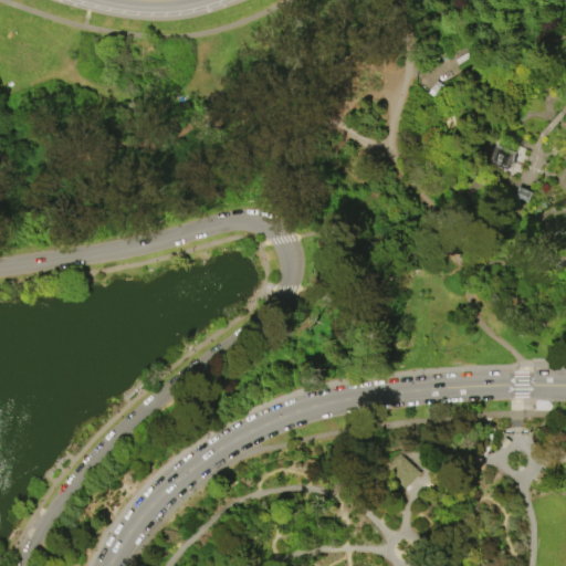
[(427,93),(437,98),(444,86),(435,80),(427,93)]
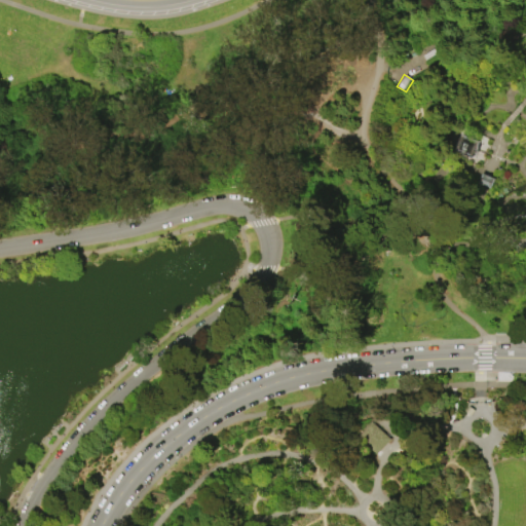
[(459,150),(463,139),(475,143),(471,154),(459,150)]
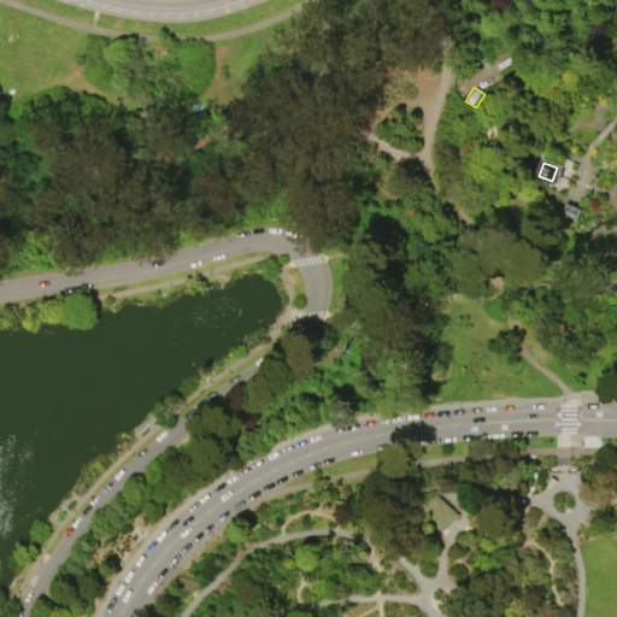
[(559,215),(566,218),(575,222),(580,210),(573,206),(564,203),(559,215)]
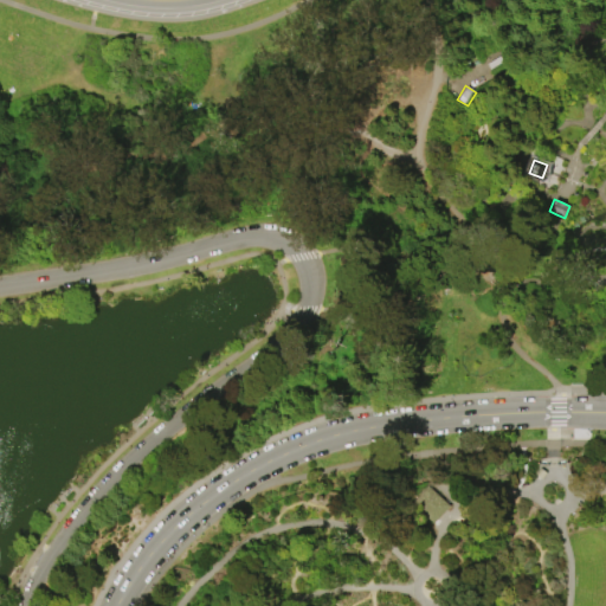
[(540,469),(536,476),(541,479),(546,474),(540,469)]
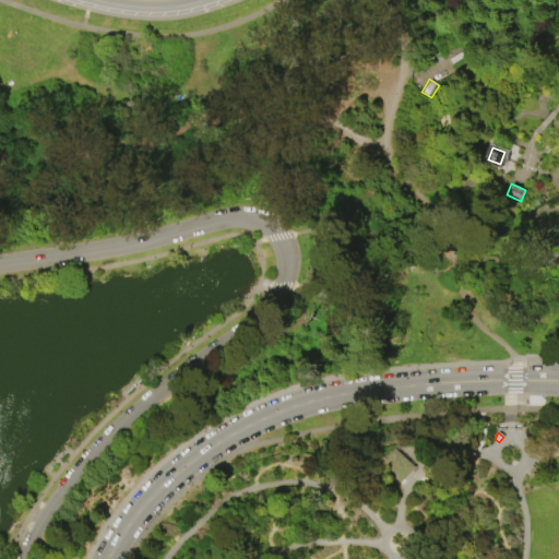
[(380,465),(395,449),(415,467),(401,484),(380,465)]
